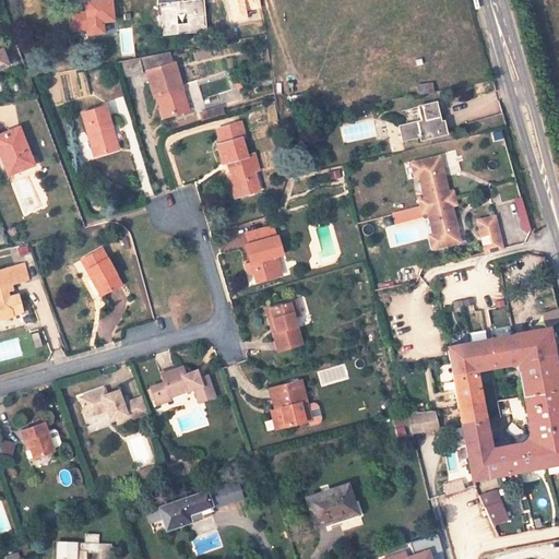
[(168,36),(210,33),(205,0),(158,0),(159,6),(165,6),(168,36)]
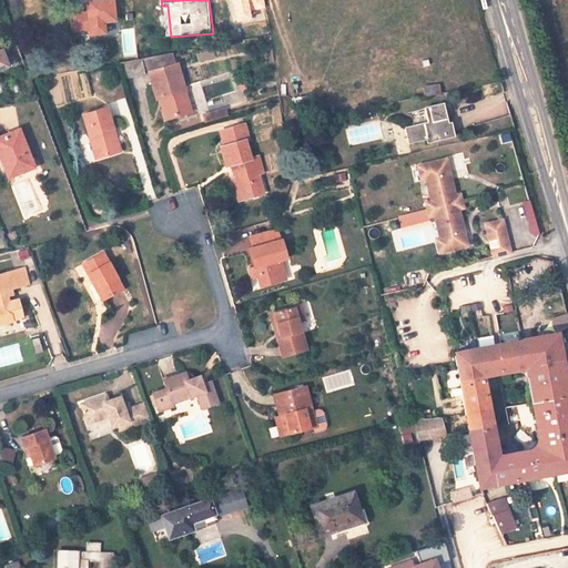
[(180,118),(179,114),(190,111),(184,93),(190,91),(181,66),(179,66),(175,54),(150,59),(155,73),(152,74),(159,93),(161,93),(170,121),(180,118)]
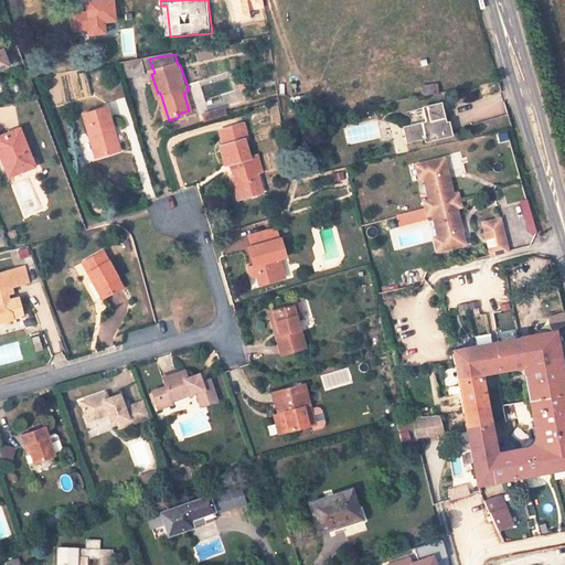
[(144,60),(121,64),(127,82),(148,75),(144,60)]
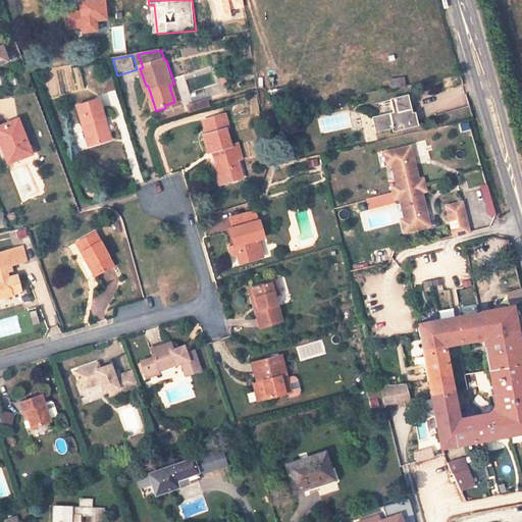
[(69,90),(83,89),(82,67),(67,68),(69,90)]
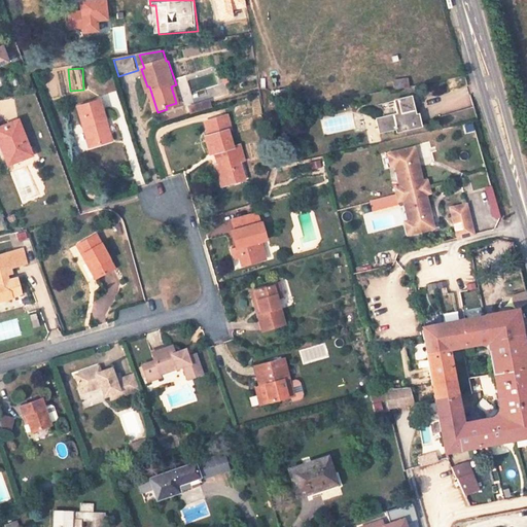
[(393,79),(394,90),(410,86),(408,77),(393,79)]
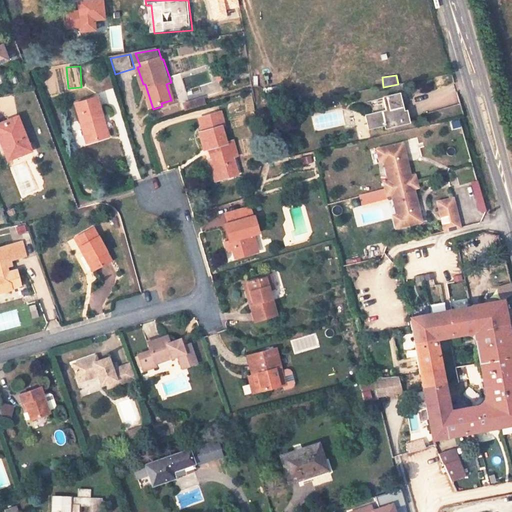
[(171,101),(176,99),(171,82),(166,84),(171,100),(171,101)]
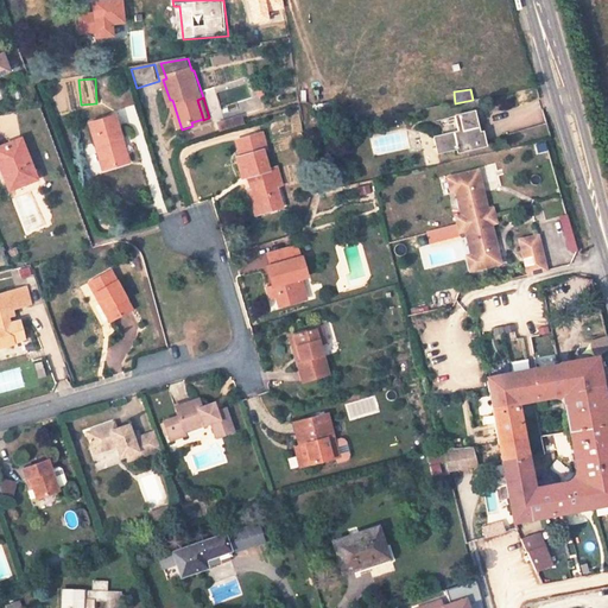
[(241,114),(215,122),(219,132),(245,124),(241,114)]
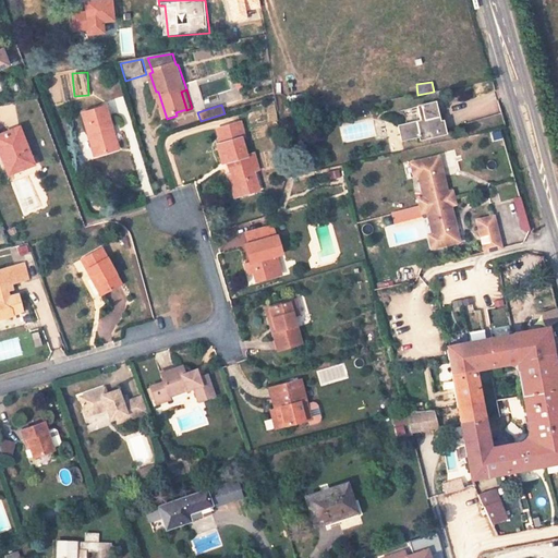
[(93,132),(100,155),(119,149),(105,106),(83,113),(89,133),(93,132)]
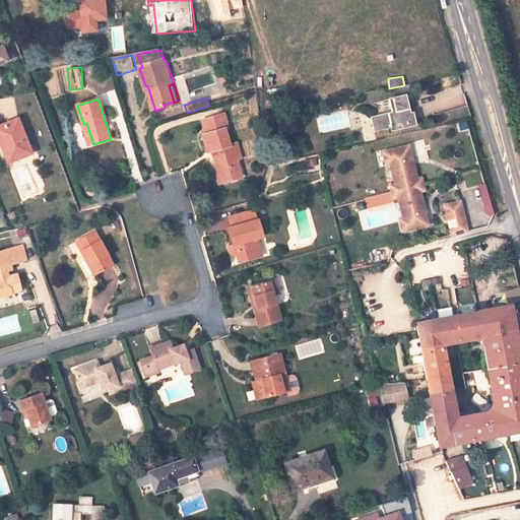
[(412,118),(409,118),(404,100),(388,104),(391,115),(370,120),(373,133),(390,130),(391,133),(414,128),(412,118)]
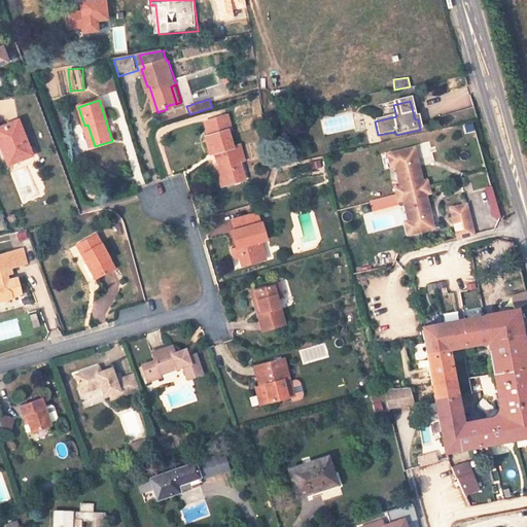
[(209,125),(213,138),(227,134),(235,131),(231,118),(209,125)]
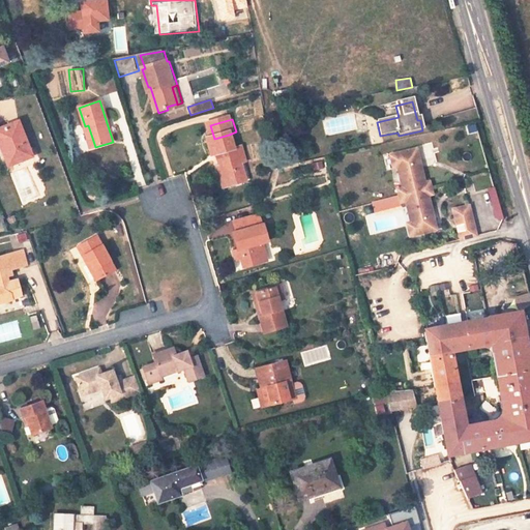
[(0,147),(7,167),(32,157),(19,121),(0,127),(0,147)]
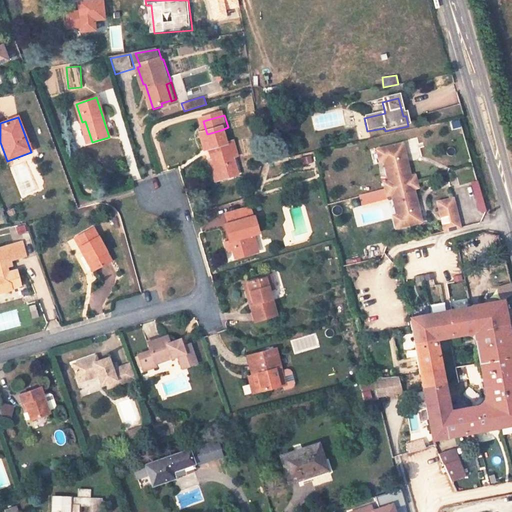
[(82,122),(89,143),(92,142),(85,121),(82,122)]
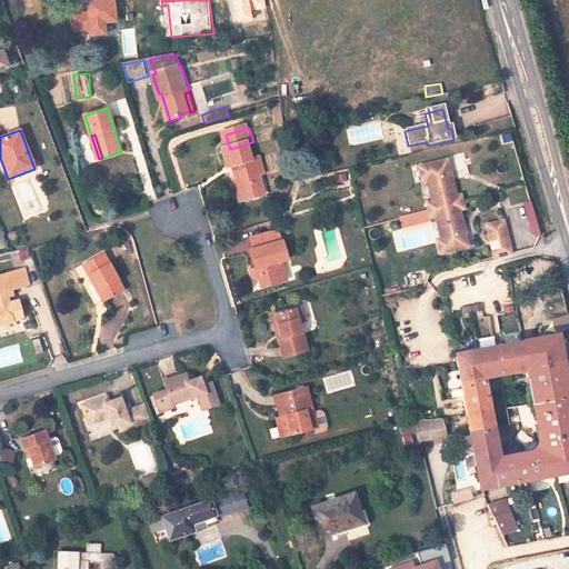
[(241,199),(263,193),(259,180),(263,178),(259,161),(251,165),(246,145),(230,149),(220,152),(226,172),(228,171),(232,170),(241,199)]
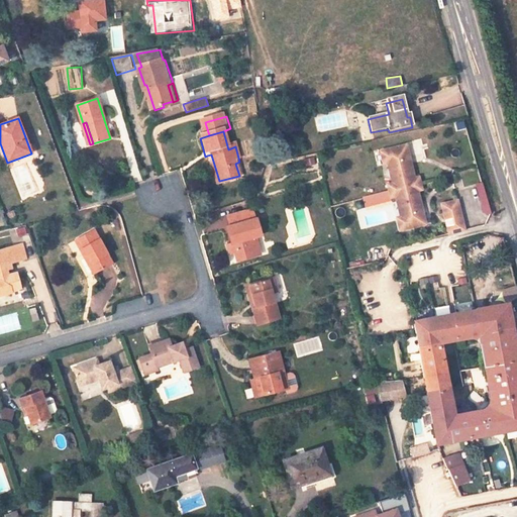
[(408,149),(389,153),(392,166),(389,167),(394,188),(389,189),(392,202),(397,201),(402,222),(405,221),(408,233),(427,229),(419,195),(423,194),(420,182),(416,183),(408,149)]
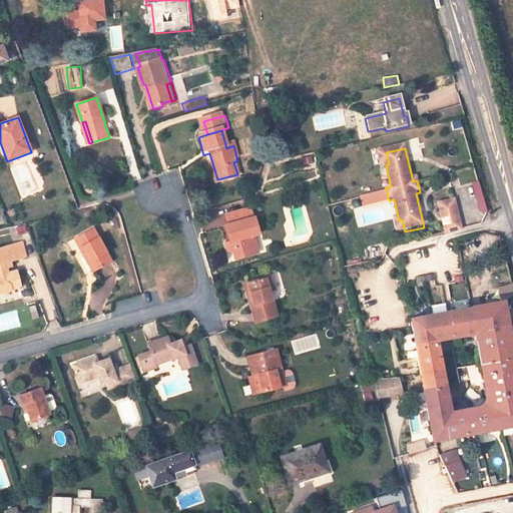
[(386,152),(379,154),(382,166),(386,165),(389,164),(386,152)]
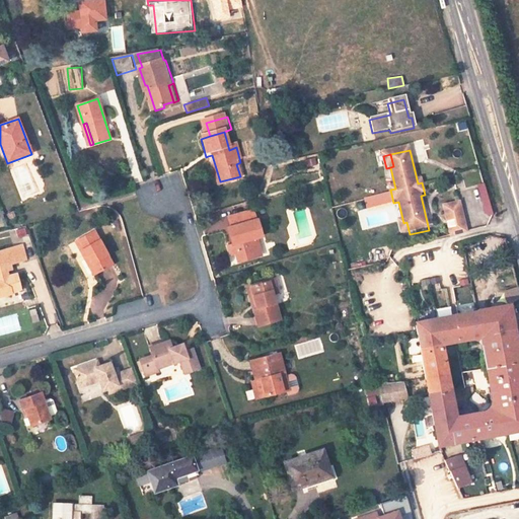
[(242,183),(240,176),(220,181),(212,155),(208,156),(218,190),(242,183)]
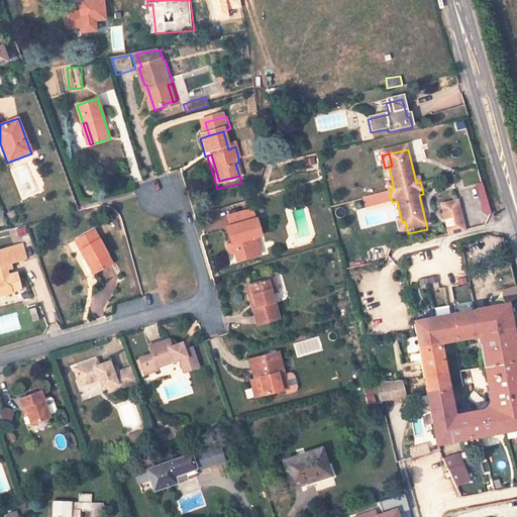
[(458,205),(443,209),(450,238),(466,235),(458,205)]
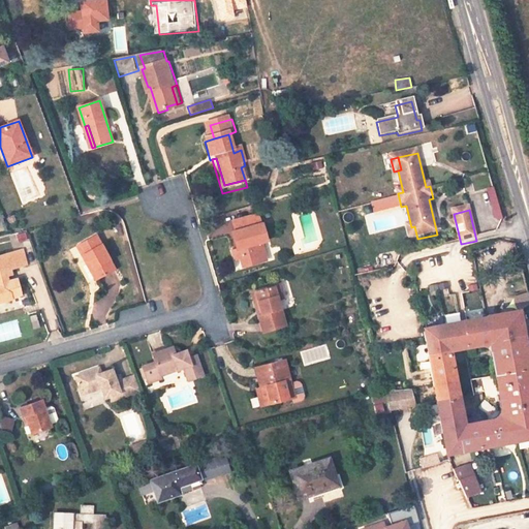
[(234,239),(238,254),(243,252),(245,256),(243,261),(245,272),(268,265),(263,251),(259,252),(258,248),(269,245),(263,229),(260,230),(258,221),(239,226),(242,237),(234,239)]
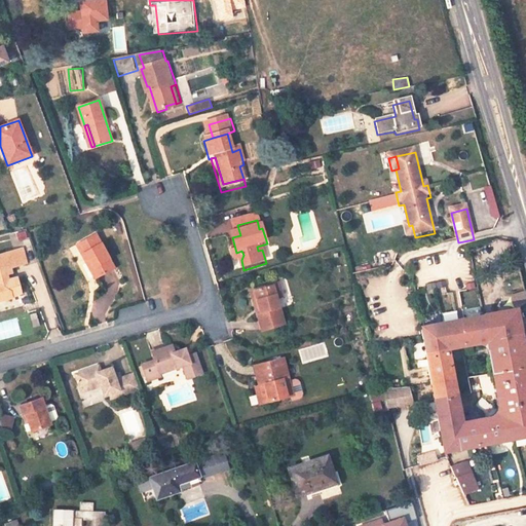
[(412,225),(405,226),(408,239),(415,237),(412,225)]
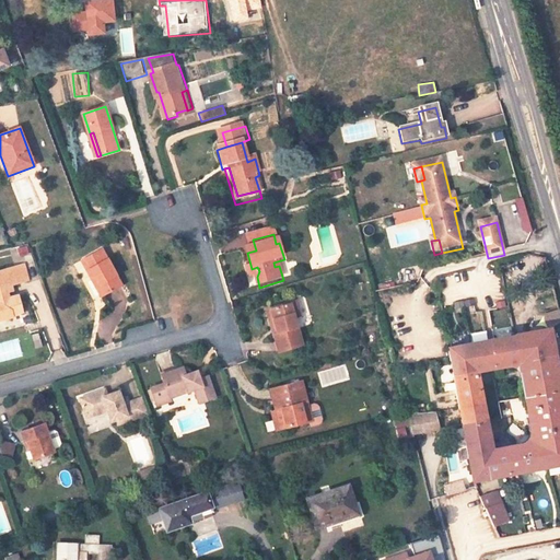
[(14,258),(30,254),(26,244),(11,248),(14,258)]
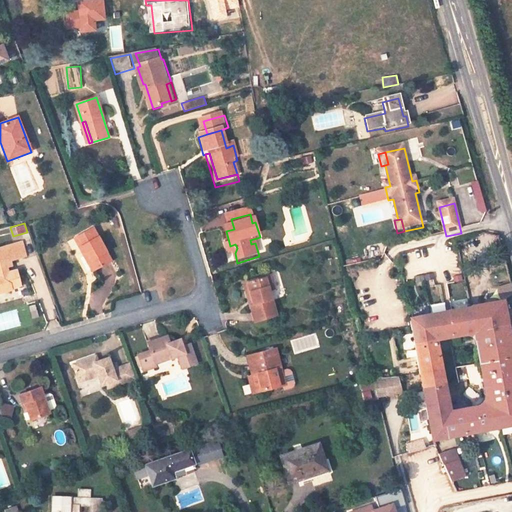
[(95,269),(111,259),(93,228),(74,239),(83,255),(87,253),(95,269)]
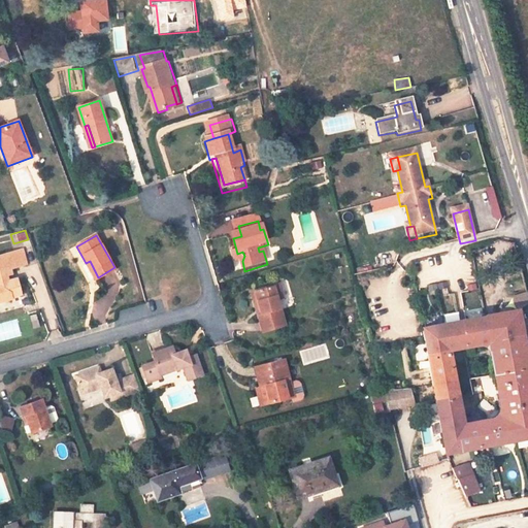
[(26,265),(23,250),(0,256),(0,303),(12,301),(11,294),(20,291),(17,281),(8,283),(6,276),(11,274),(9,269),(26,265)]
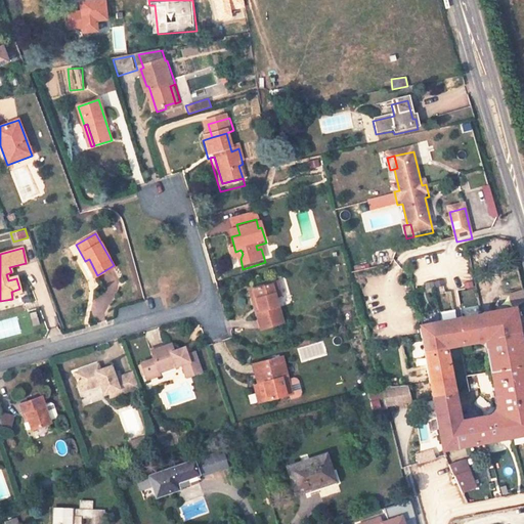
[(234,261),(241,259),(243,254),(241,250),(235,252),(231,253),(234,261)]
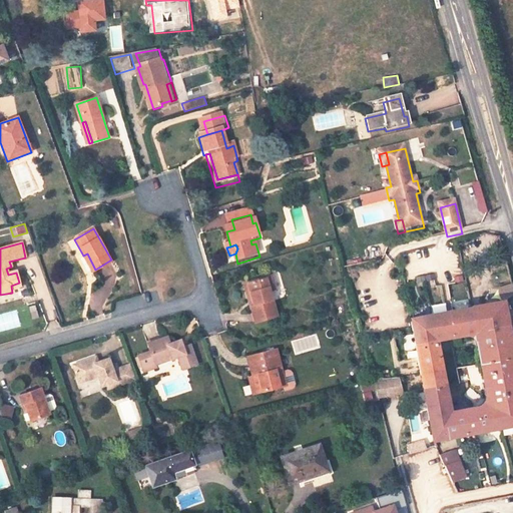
[(83,255),(93,271),(95,270),(87,253),(83,255)]
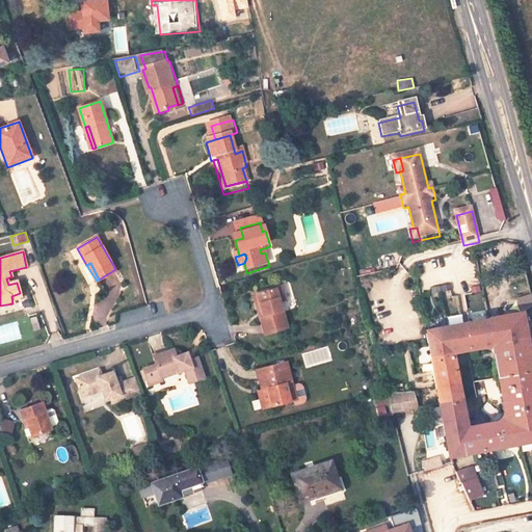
[(443,293),(452,290),(450,283),(441,286),(443,293)]
